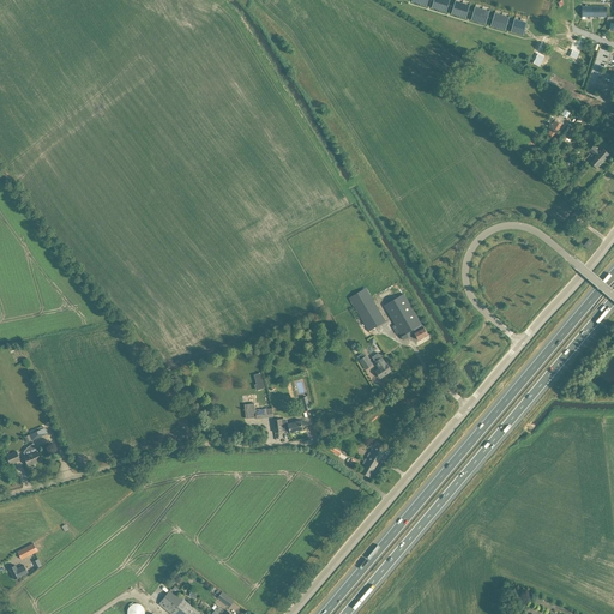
[(434,1),(432,7),(438,10),(438,11),(440,12),(440,10),(446,12),(447,6),(449,4),(449,0),(434,0),(434,1)]
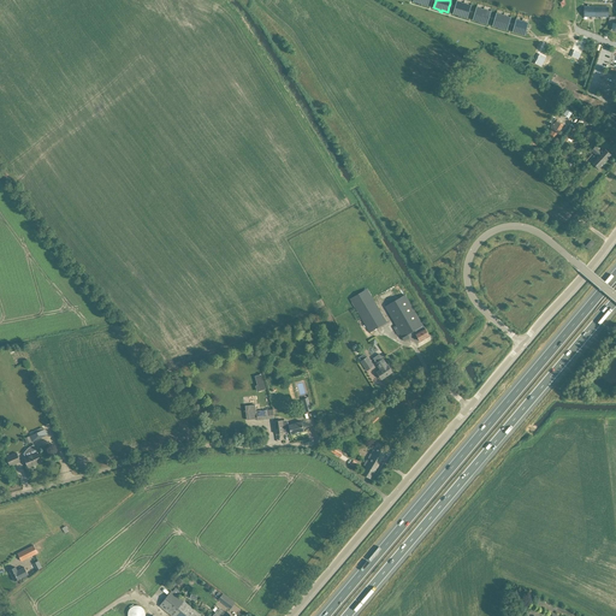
[(455,7),(452,13),(458,16),(458,17),(461,18),(461,17),(467,18),(469,11),(471,6),(457,1),(455,6),(455,7)]
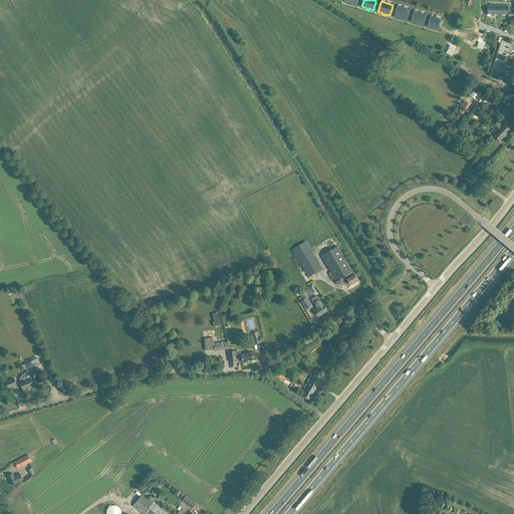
[(508,6),(487,5),(487,14),(508,14),(508,6)]
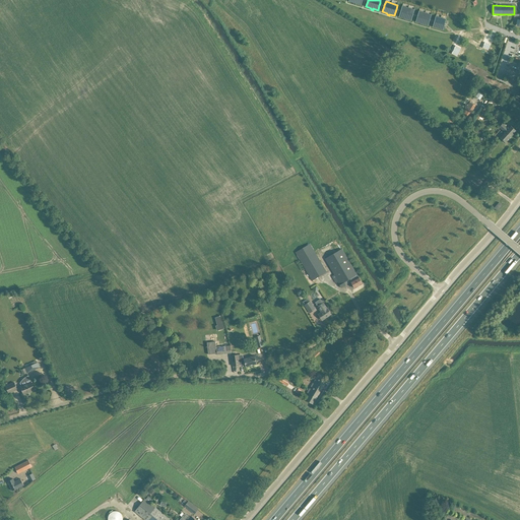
[(406,18),(411,20),(414,10),(402,6),(399,16),(404,18),(404,19),(405,19),(406,18)]
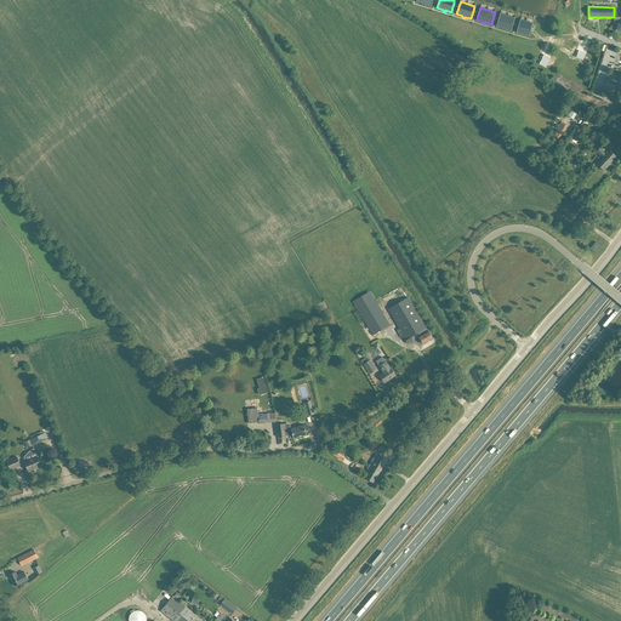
[(511,30),(514,18),(501,13),(496,26),(503,28),(502,29),(505,29),(505,28),(511,30)]
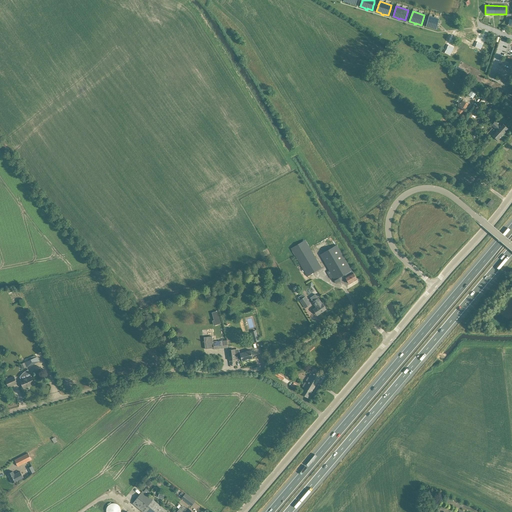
[(439,19),(429,16),(426,26),(436,29),(437,29),(438,26),(437,26),(438,21),(439,21),(439,20),(439,19)]
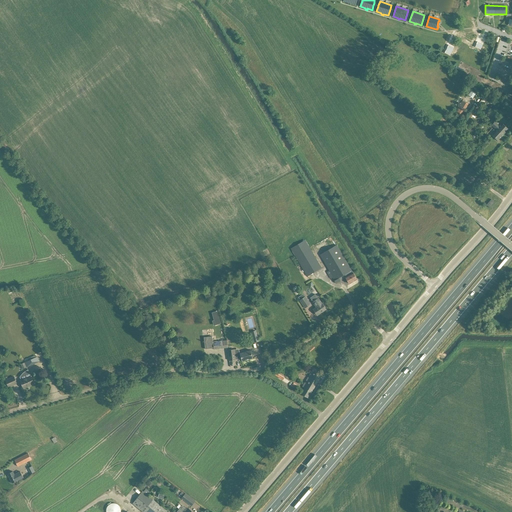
[(450,56),(454,48),(449,45),(445,53),(450,56)]
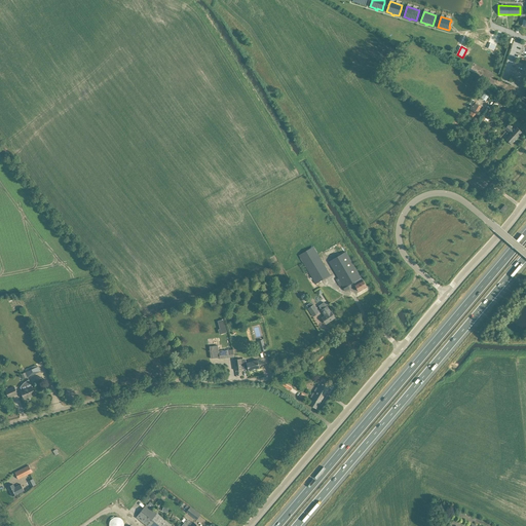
[(485,92),(481,97),(486,101),(490,96),(485,92)]
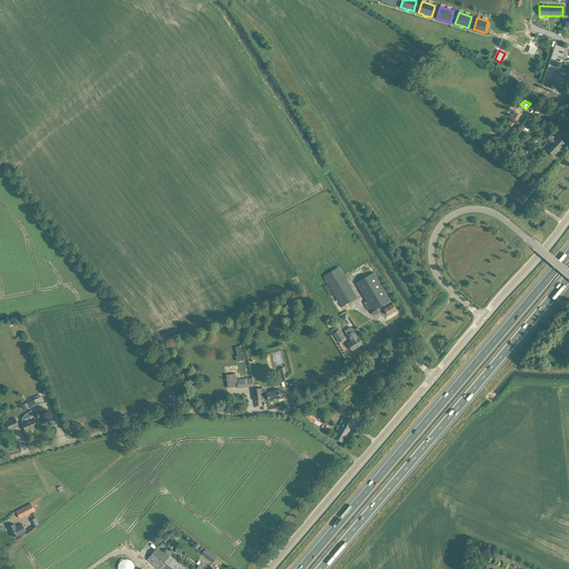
[(511,129),(520,116),(513,111),(505,126),(511,129)]
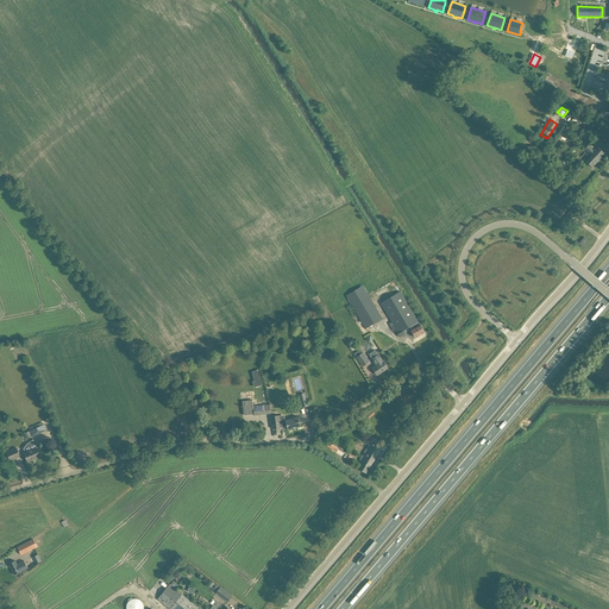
[(604,154),(601,149),(597,146),(596,149),(595,149),(594,149),(589,144),(584,149),(591,155),(584,161),(591,168),(604,154)]
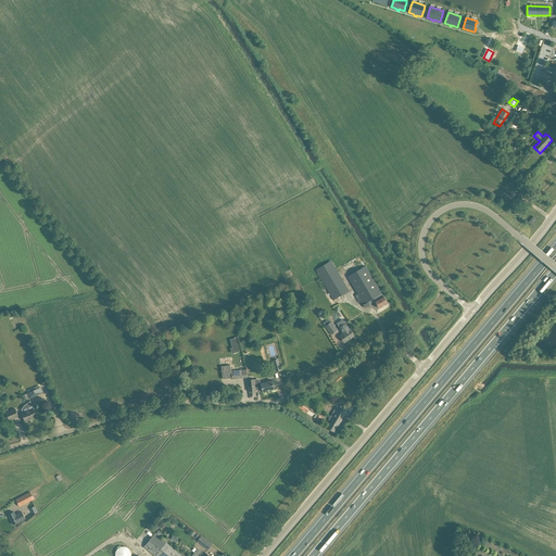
[(532,226),(538,219),(533,216),(528,223),(532,226)]
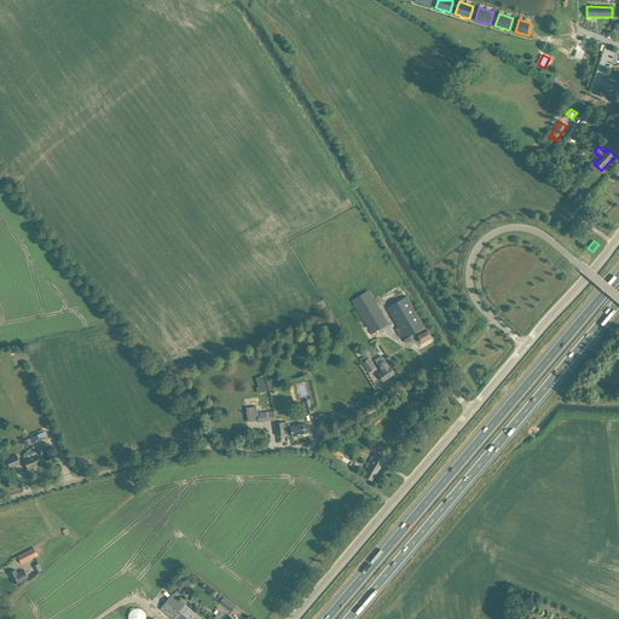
[(369,290),(352,300),(357,310),(363,318),(371,334),(389,324),(375,300),(374,298),(369,290)]
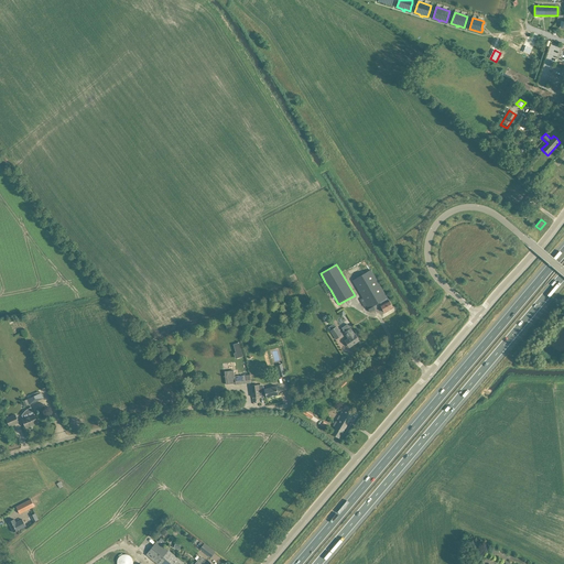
[(389,300),(371,270),(353,280),(362,299),(368,308),(369,312),(376,310),(373,306),(381,302),(382,304),(380,305),(384,312),(393,307),(390,303),(389,300)]
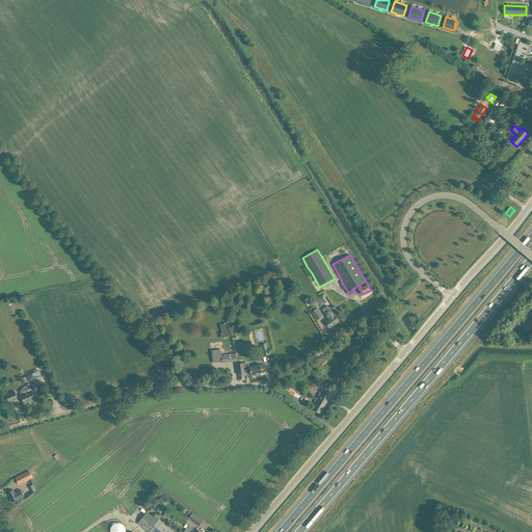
[(317,308),(312,312),(317,320),(323,316),(317,308)]
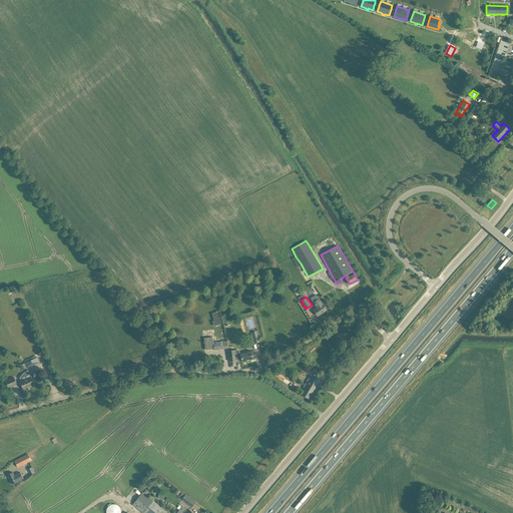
[(313,303),(317,308),(314,311),(318,316),(327,310),(323,304),(319,299),(313,303)]
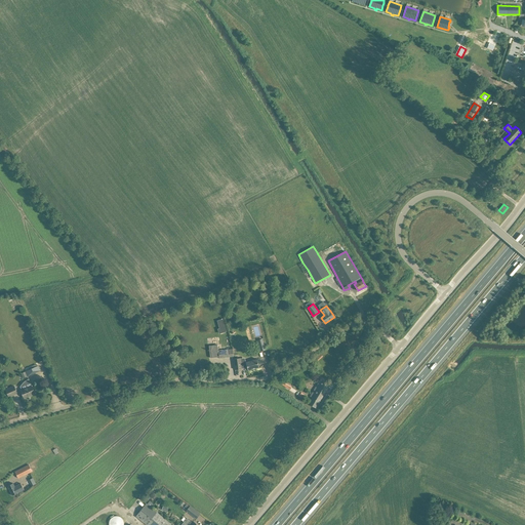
[(223,319),(217,320),(220,328),(218,329),(220,333),(227,331),(223,319)]
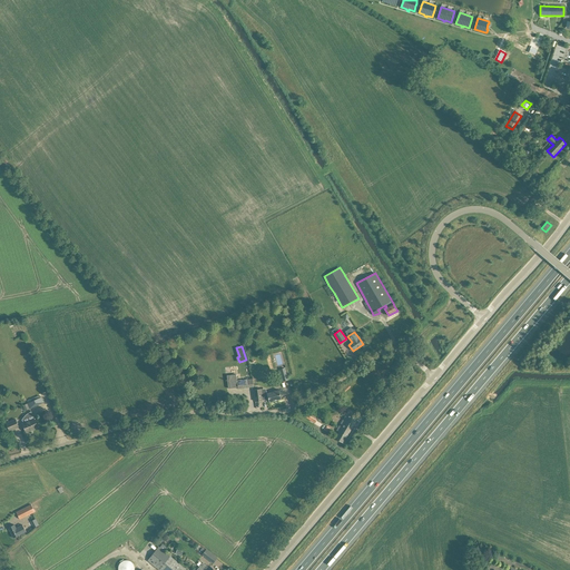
[(238,389),(254,386),(253,379),(237,381),(236,374),(227,375),(228,389),(238,387),(238,389)]
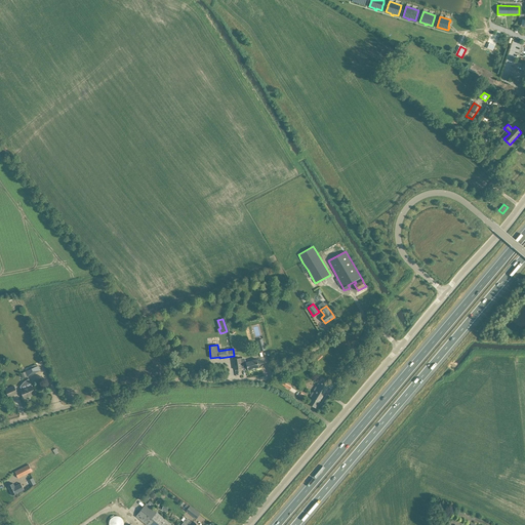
[(248,370),(259,367),(257,359),(246,362),(246,363),(243,363),(245,369),(248,368),(248,370)]
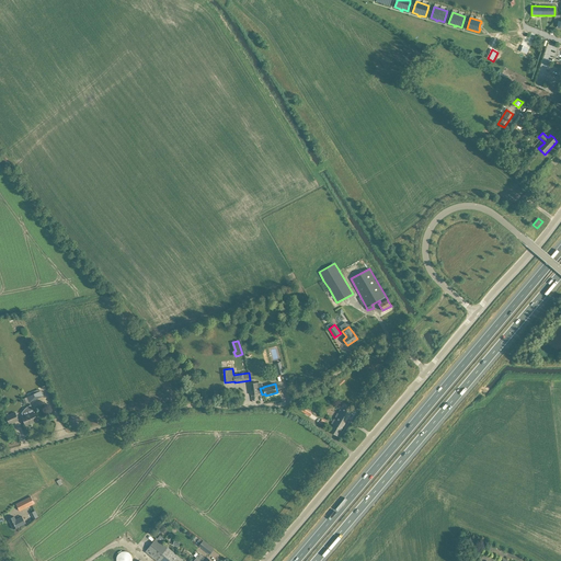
[(41,391),(27,397),(30,402),(43,397),(41,391)]
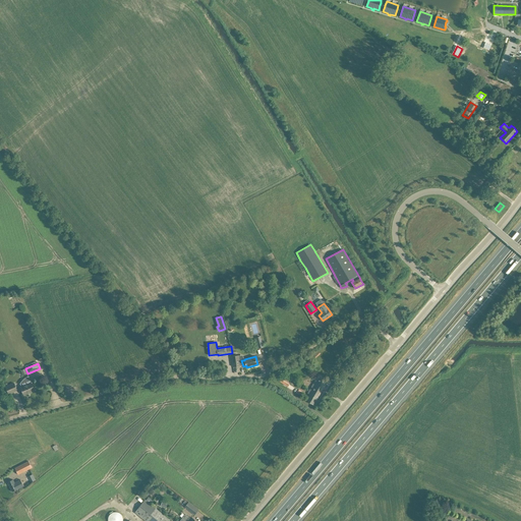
[(20,387),(22,391),(24,395),(35,391),(32,383),(29,377),(26,377),(25,378),(23,379),(22,381),(20,383),(20,384),(21,387),(20,387)]
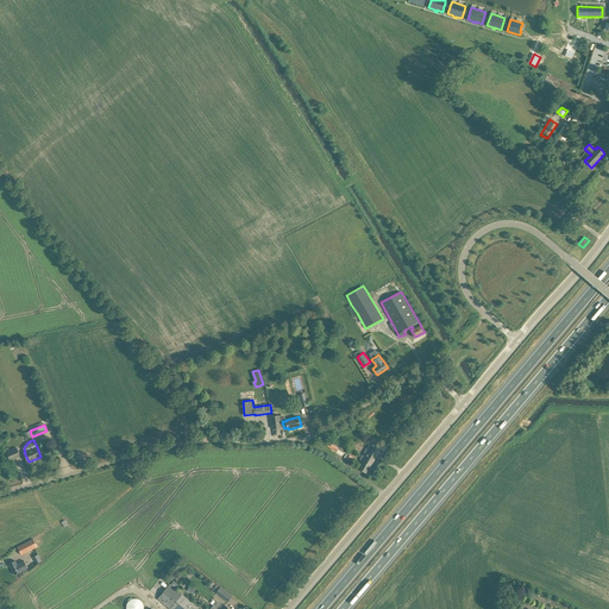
[(383,446),(374,441),(358,469),(366,473),(383,446)]
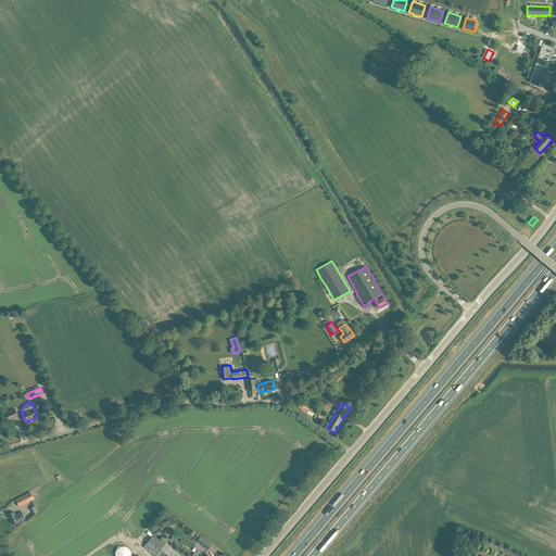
[(7,413),(8,415),(10,420),(19,416),(15,408),(7,413)]
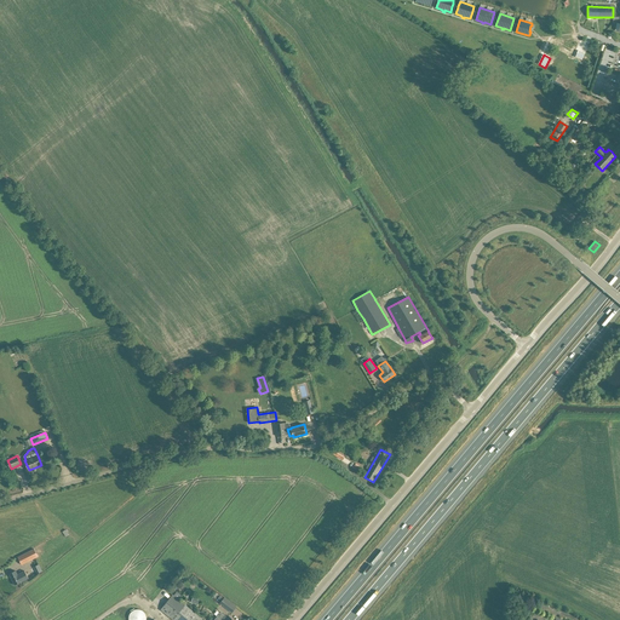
[(34,549),(18,557),(22,564),(38,557),(34,549)]
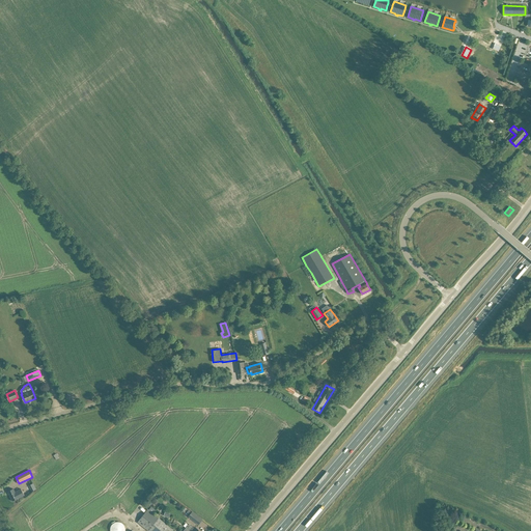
[(14,488),(12,488),(8,492),(12,501),(20,498),(25,495),(22,488),(17,492),(15,493),(14,488)]
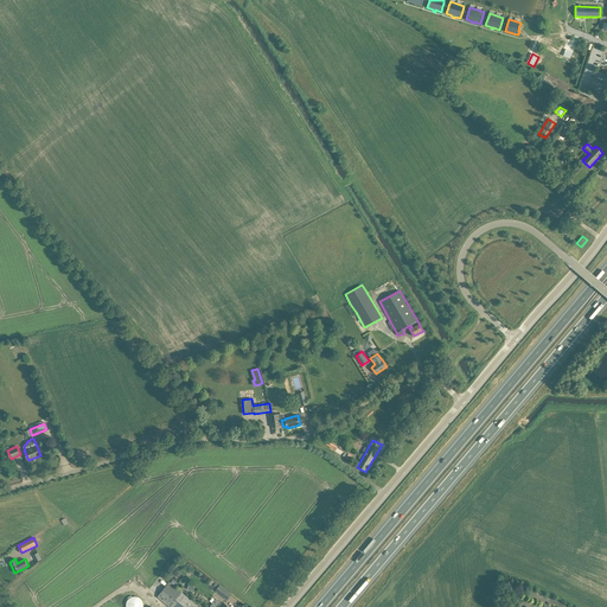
[(174,587),(170,583),(168,582),(157,596),(170,606),(196,606),(198,606),(174,587)]
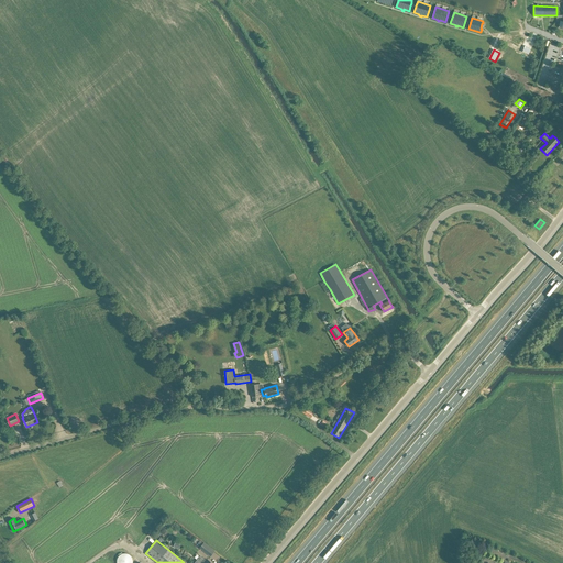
[(205,552),(209,547),(203,543),(202,543),(200,548),(199,548),(205,552)]
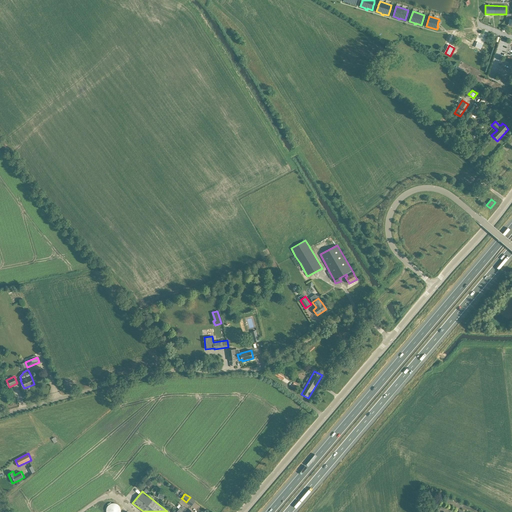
[(114,503),(112,503),(111,504),(110,504),(109,505),(108,506),(107,507),(107,508),(107,509),(106,510),(107,511),(106,511),(120,511),(121,511),(121,510),(121,509),(120,508),(120,507),(119,506),(118,505),(117,504),(116,504),(115,503),(114,503)]
